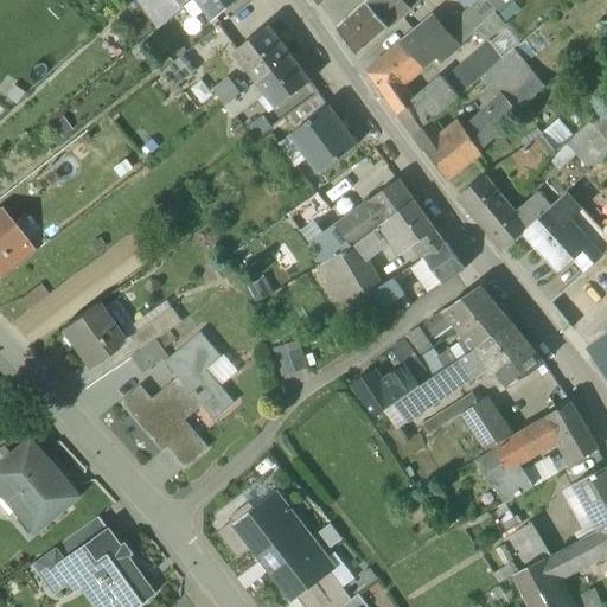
[(196,0),(211,21),(236,0),(196,0)]
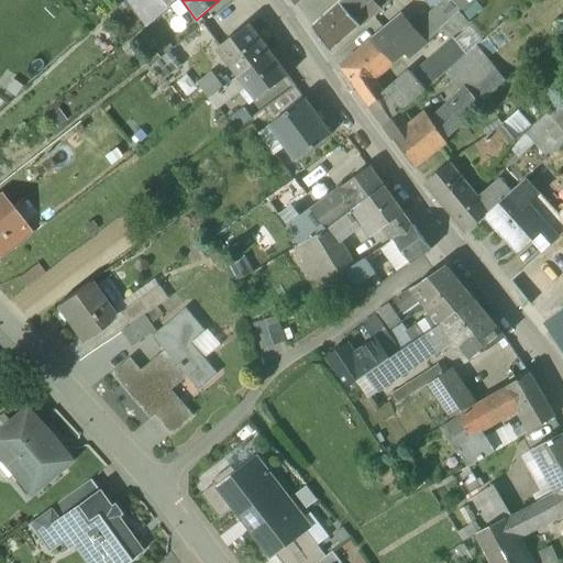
[(342,0),(342,1),(312,28),(329,52),(360,26),(352,15),(367,0),(342,0)]
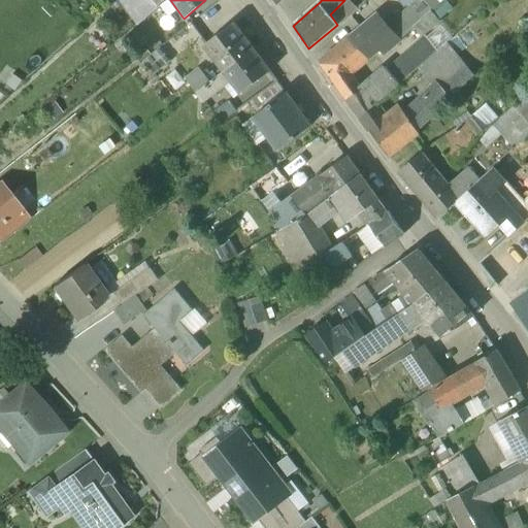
[(376,14),(350,37),(367,59),(378,50),(383,55),(398,40),(376,14)]
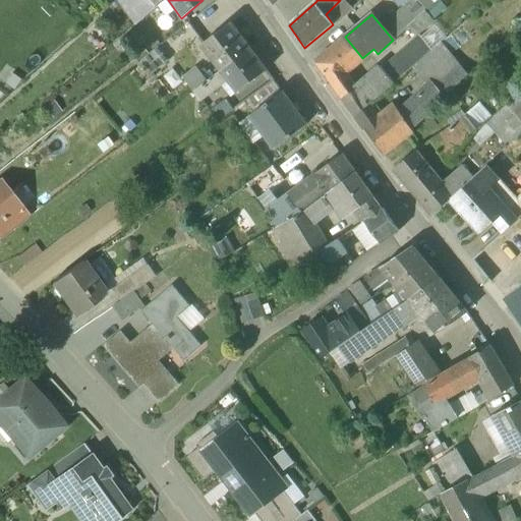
[(231,24),(204,45),(223,70),(250,50),(231,24)]
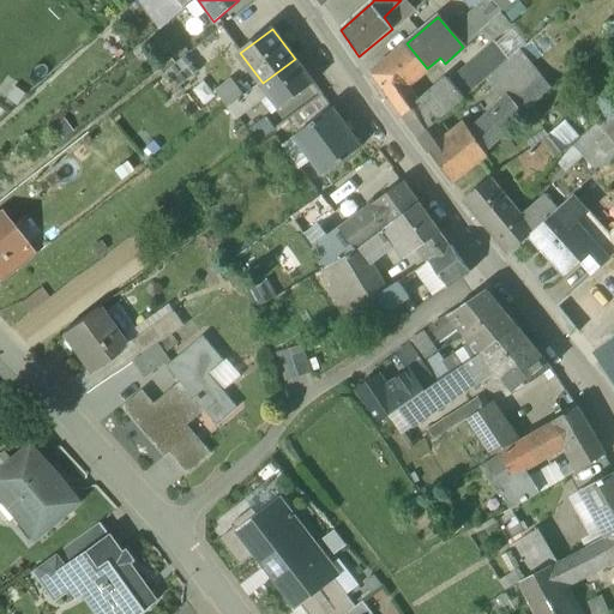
[(407,43),(372,74),(391,100),(427,68),(407,43)]
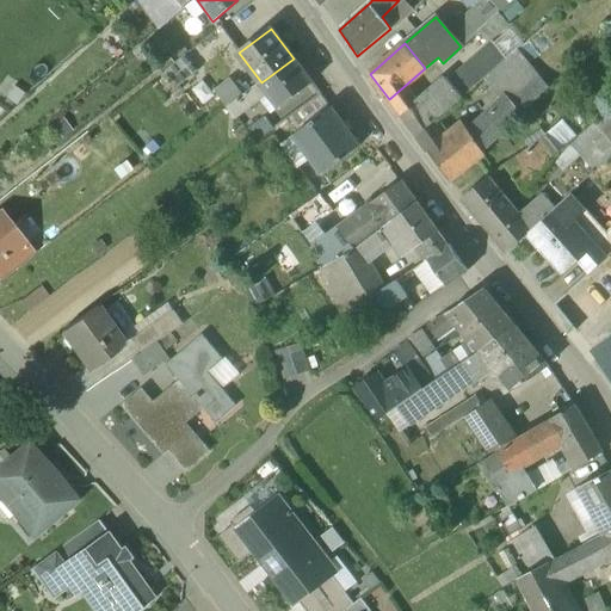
[(261,82),(259,85),(267,97),(277,109),(312,84),(294,59),(261,82)]
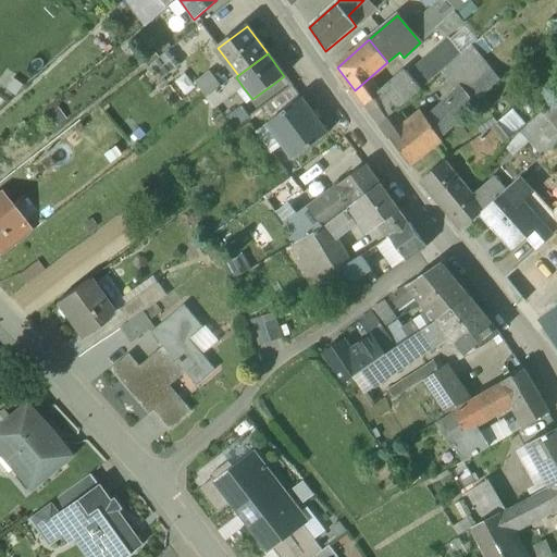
[(487,65),(463,88),(475,104),(502,81),(487,65)]
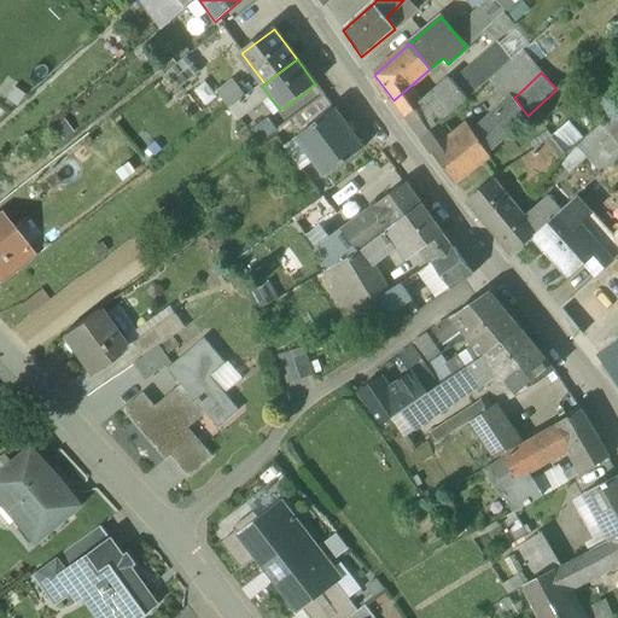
[(468,74),(455,86),(467,99),(482,86),(468,74)]
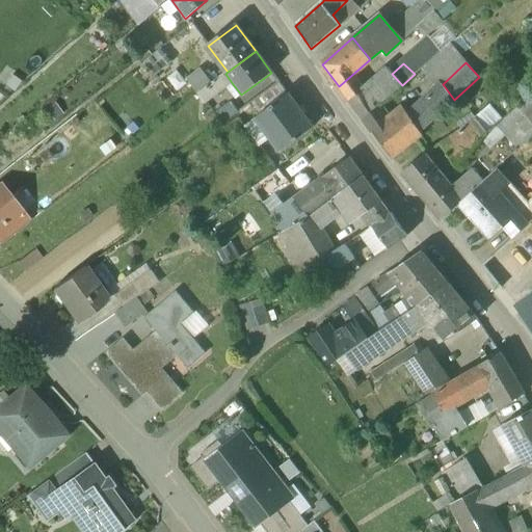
[(225,74),(208,87),(215,97),(233,84),(225,74)]
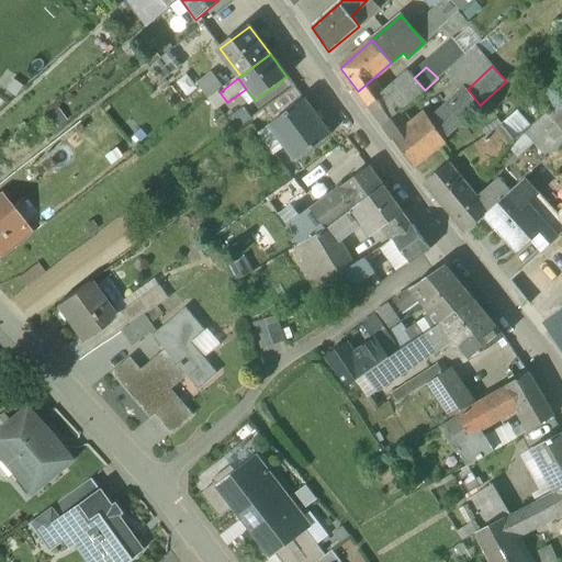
[(414,78),(394,91),(406,107),(425,90),(414,78)]
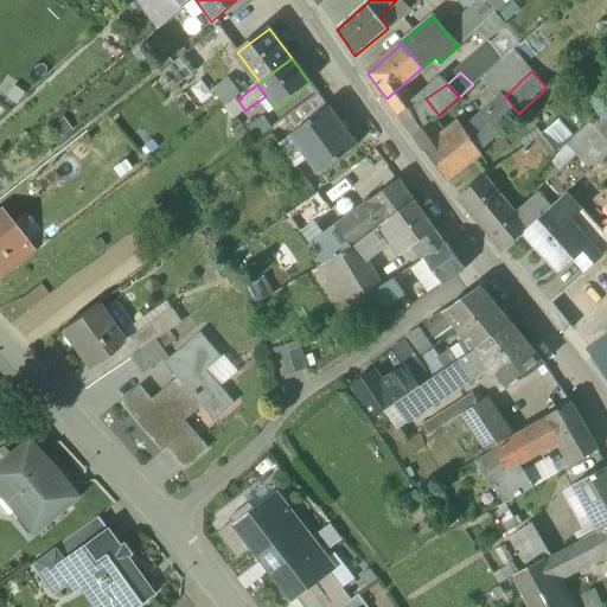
[(505,96),(466,133),(479,149),(518,114),(505,96)]
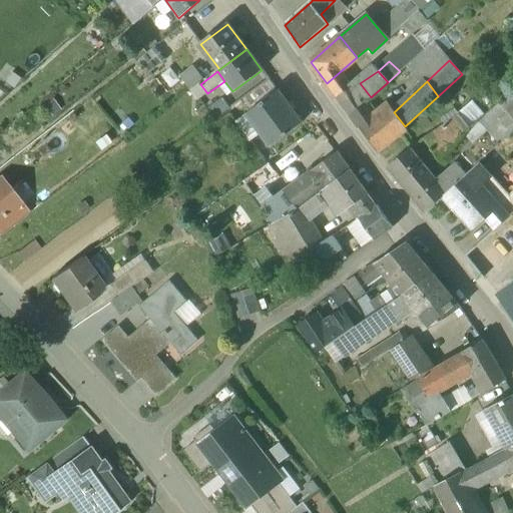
[(360,83),(352,89),(349,87),(336,96),(350,115),(371,97),(360,83)]
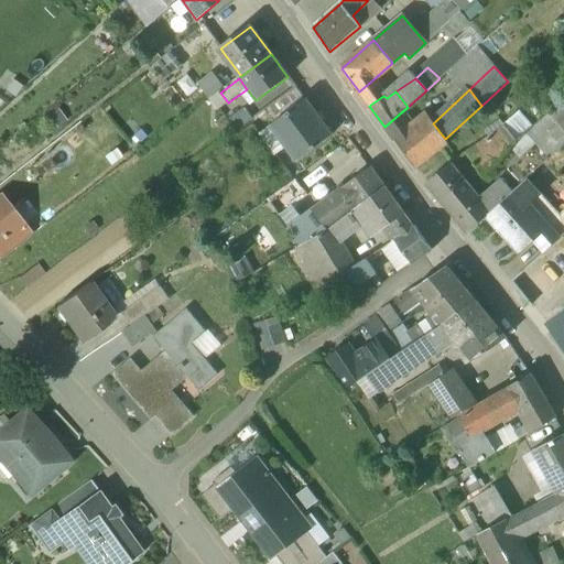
[(541,121),(518,93),(492,114),(506,128),(519,143),(529,134),(541,121)]
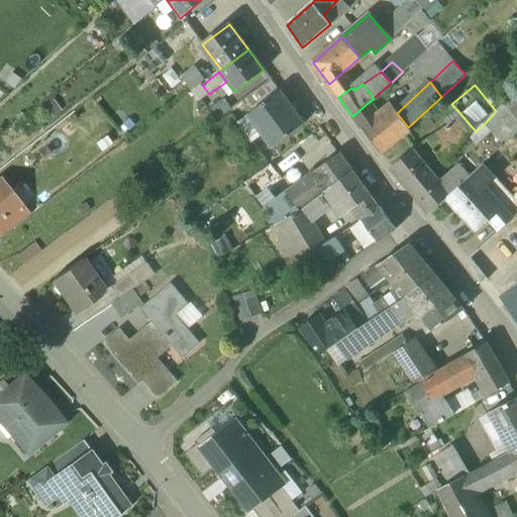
[(280,92),(237,123),(251,142),(261,135),(271,148),(303,124),(280,92)]
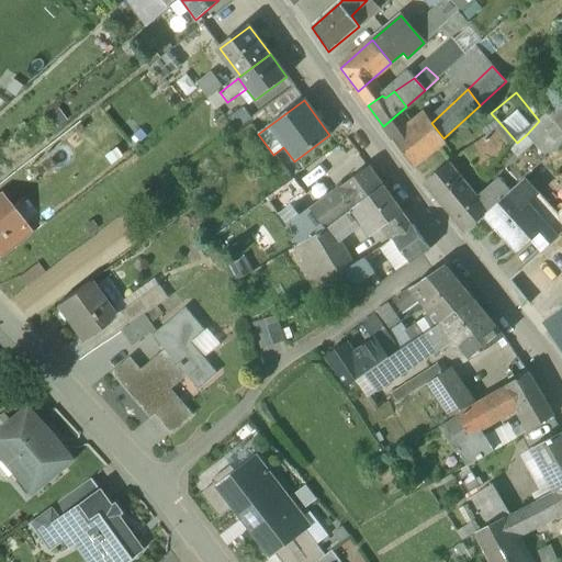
[(561,158),(561,156),(561,100),(535,139),(561,158)]
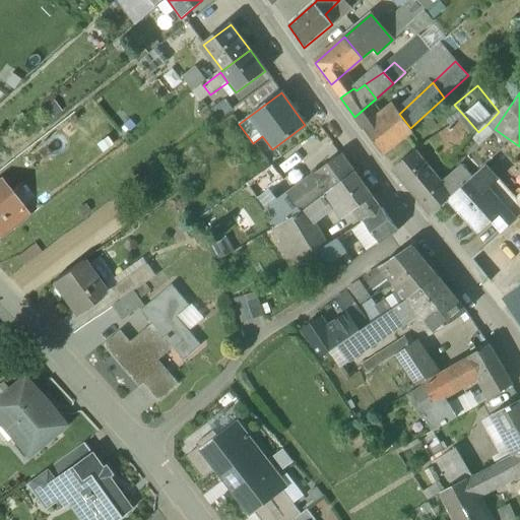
[(224,101),(208,113),(215,123),(233,111),(224,101)]
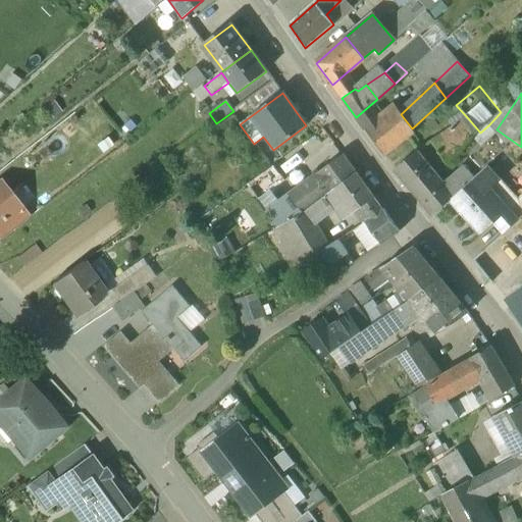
[(396,108),(366,132),(385,156),(414,133),(412,128),(401,114),(396,108)]
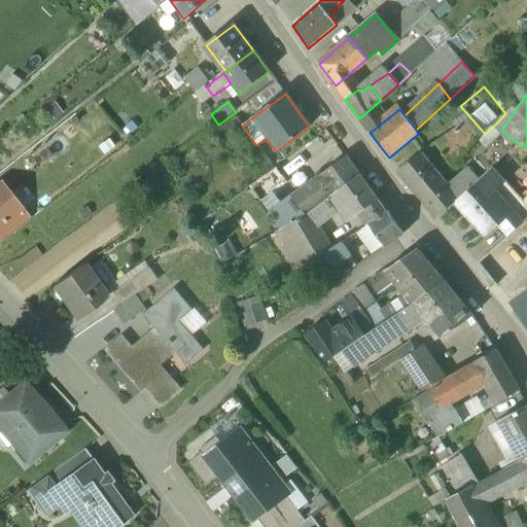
[(472,119),(435,143),(453,166),(468,150),(485,134),(472,119)]
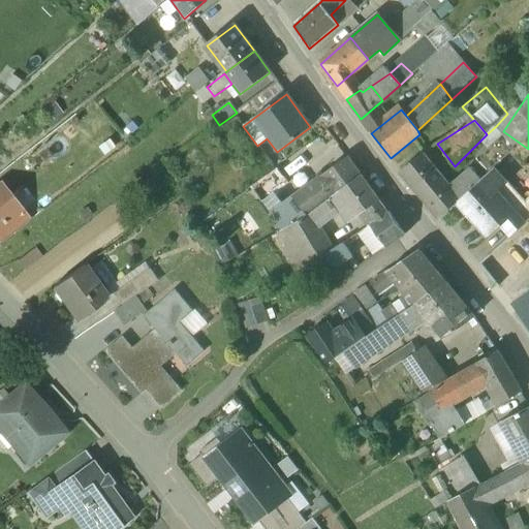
[(487,134),(470,151),(476,159),(503,135),(496,126),(487,134)]
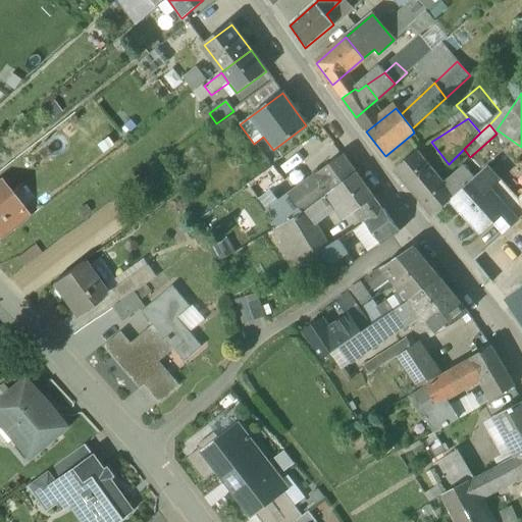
[(497,134),(470,157),(478,166),(482,170),(487,165),(508,147),(497,134)]
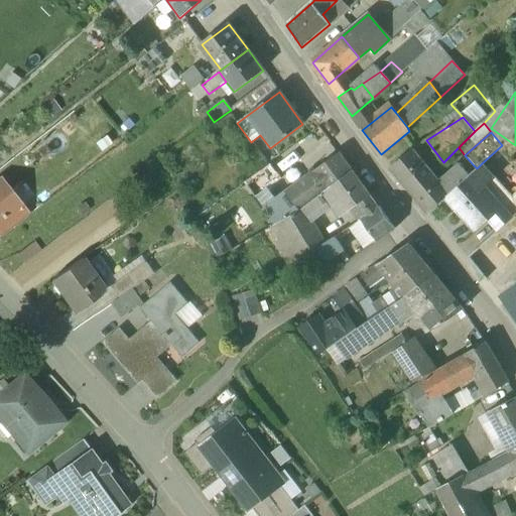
[(443,162),(426,140),(414,149),(431,170),(443,162)]
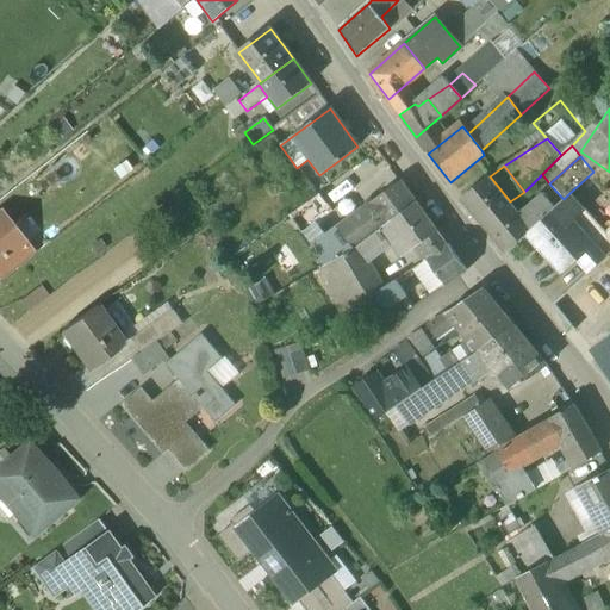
[(510,201),(490,176),(462,198),(506,253),(527,235),(531,229),(510,201)]
